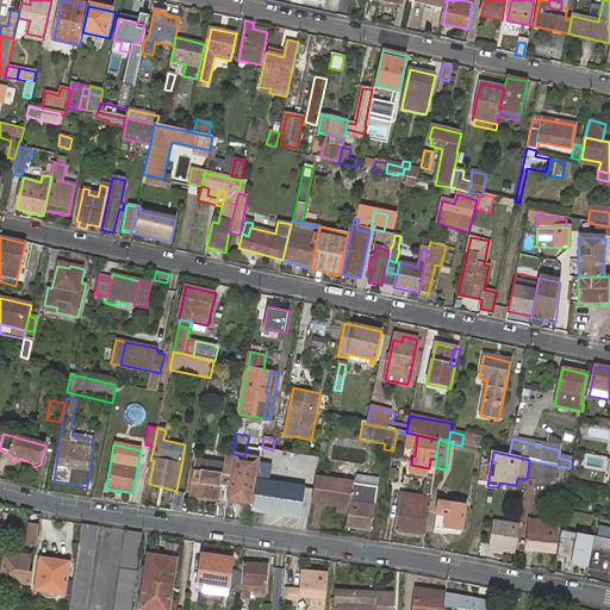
[(244,456),(235,454),(234,456),(226,502),(253,506),(256,483),(260,460),(244,456)]
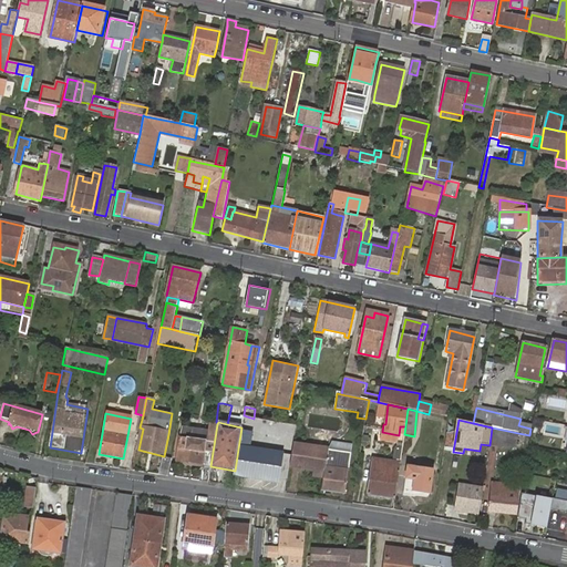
[(547,422),(545,433),(560,436),(563,424),(547,422)]
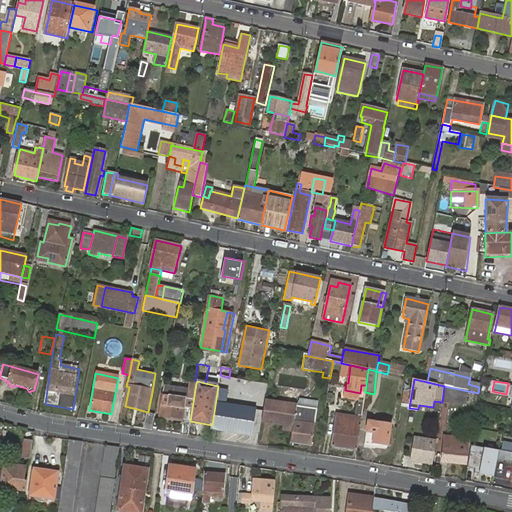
[(183,420),(180,435),(188,436),(190,421),(196,383),(190,382),(189,392),(187,400),(162,395),(160,416),(183,420)]
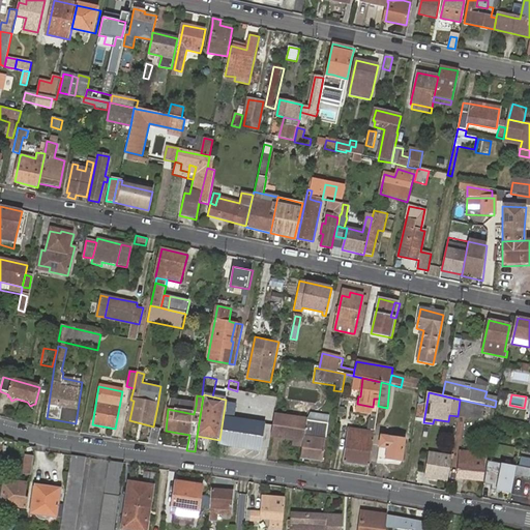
[(480,422),(484,405),(460,400),(458,416),(457,417),(480,422)]
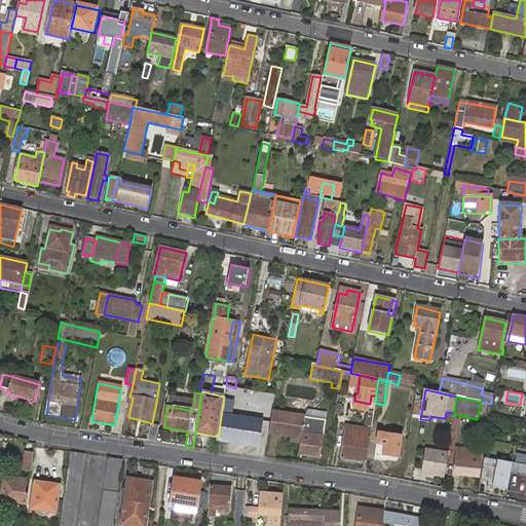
[(168,399),(166,406),(192,411),(194,403),(168,399)]
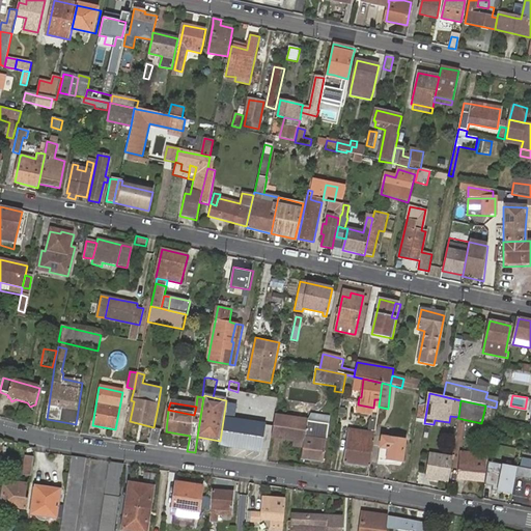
[(308,422),(329,426),(330,418),(313,416),(308,422)]
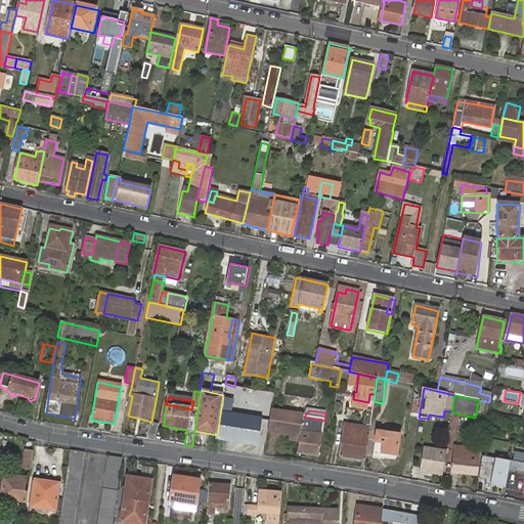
[(429,415),(428,419),(450,422),(451,412),(452,411),(444,410),(443,417),(429,415)]
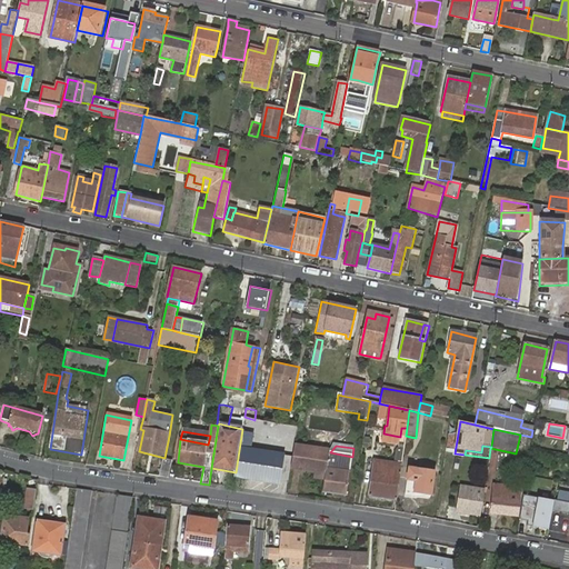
[(295,447),(292,468),(306,470),(310,449),(295,447)]
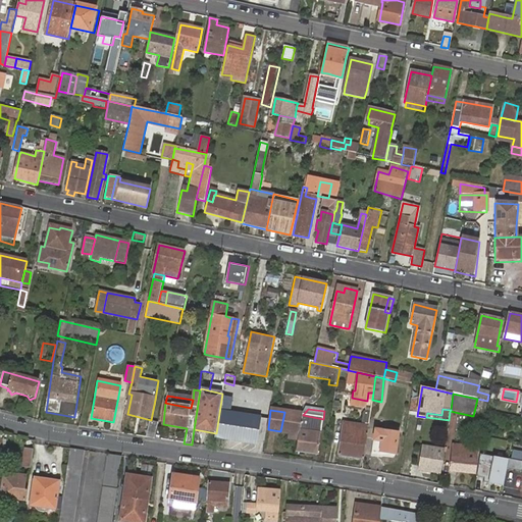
[(302,414),(288,412),(284,432),(295,433),(298,438),(302,415),(302,414)]
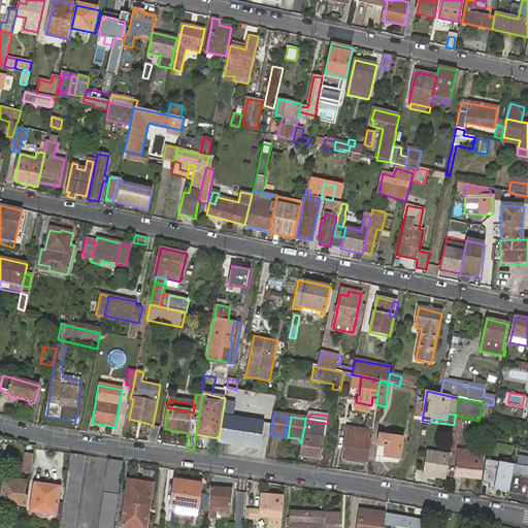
[(264,425),(222,418),(219,438),(218,443),(260,451),(264,425)]
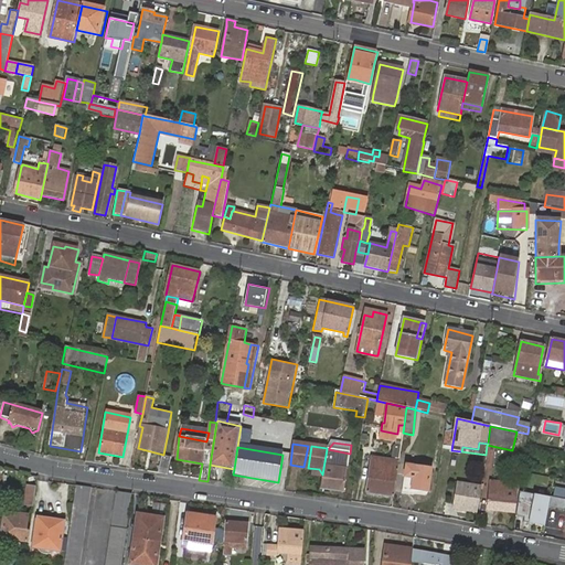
[(322,475),(320,490),(343,493),(350,454),(328,449),(327,449),(322,475)]
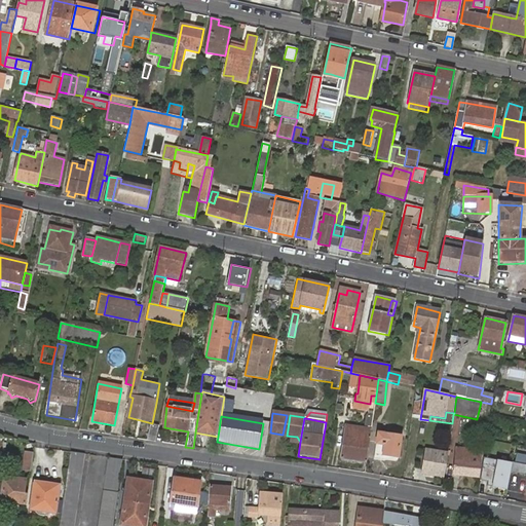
[(151,425),(148,442),(155,443),(158,426),(151,425)]
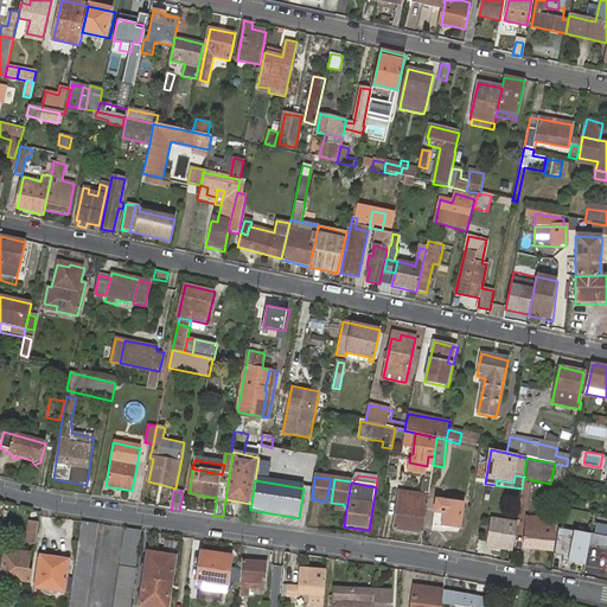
[(429,498),(400,493),(394,530),(423,535),(429,498)]
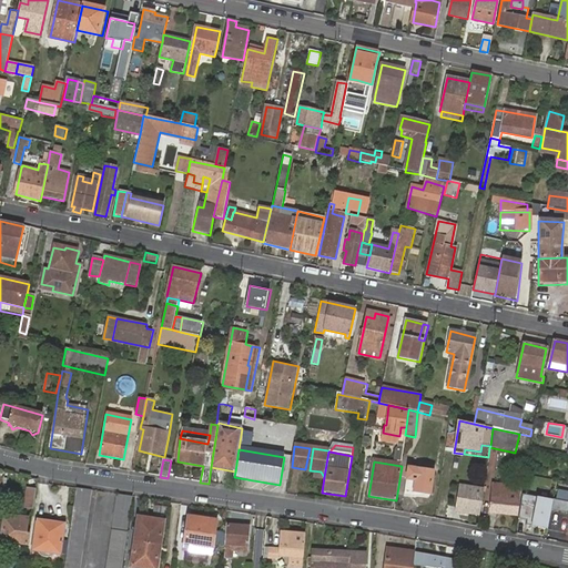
[(415,494),(429,496),(434,474),(409,469),(405,497),(414,499),(415,494)]
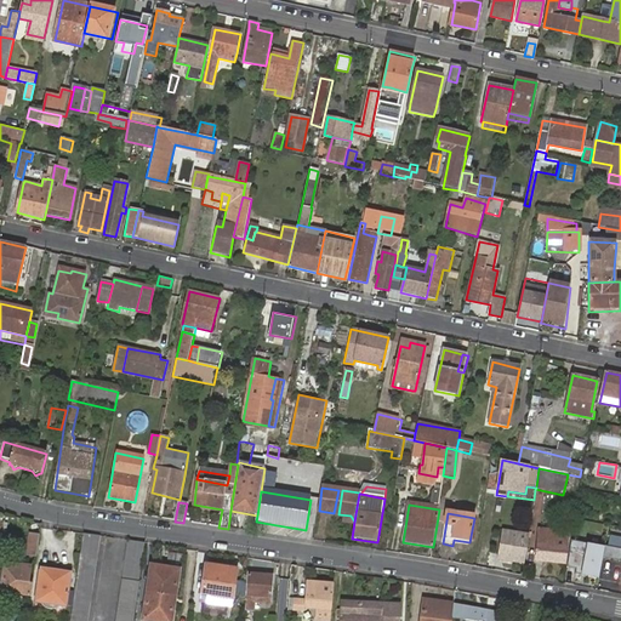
[(567,533),(539,530),(536,563),(564,564),(567,533)]
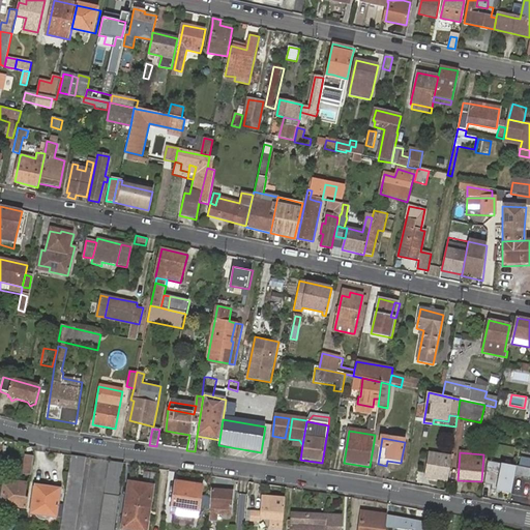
[(450,458),(428,454),(423,478),(447,482),(450,458)]
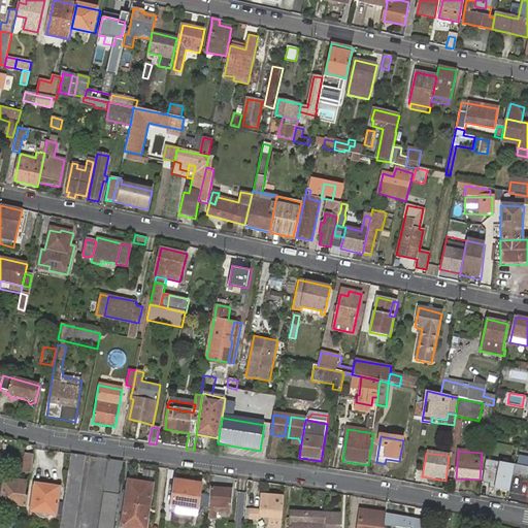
[(59,527),(75,527),(87,457),(70,455),(59,527)]
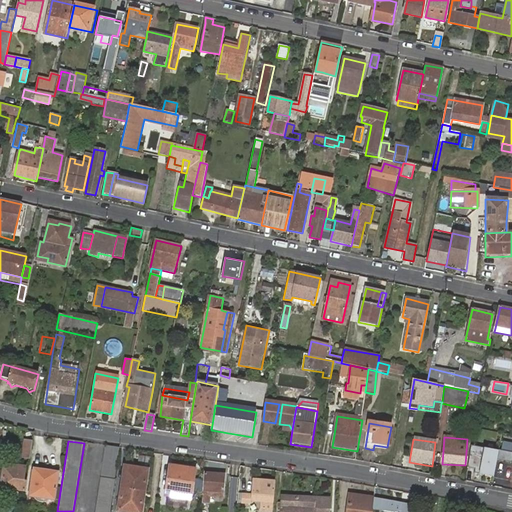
[(32,446),(32,443),(25,442),(22,458),(30,459),(30,458),(32,446)]
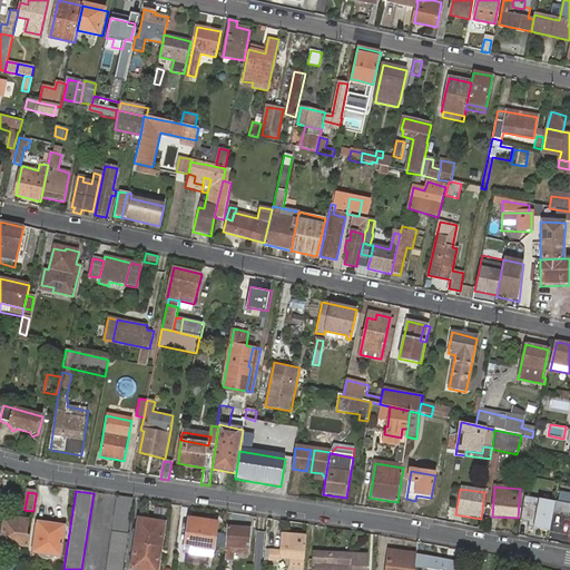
[(133,499),(119,497),(107,569),(123,569),(127,544),(128,536),(128,534),(133,499)]
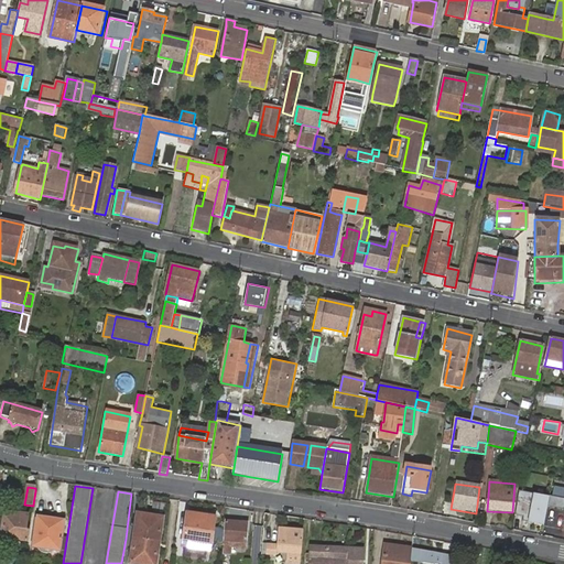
[(549,498),(518,492),(513,517),(522,519),(521,522),(543,527),(544,518),(549,498)]
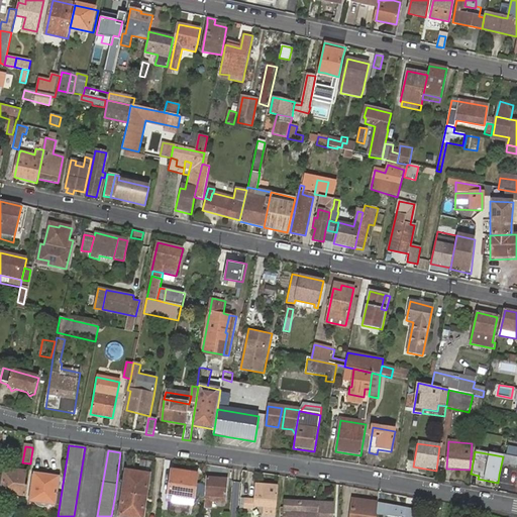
[(516,457),(503,455),(503,456),(499,475),(516,478),(516,472),(516,457)]
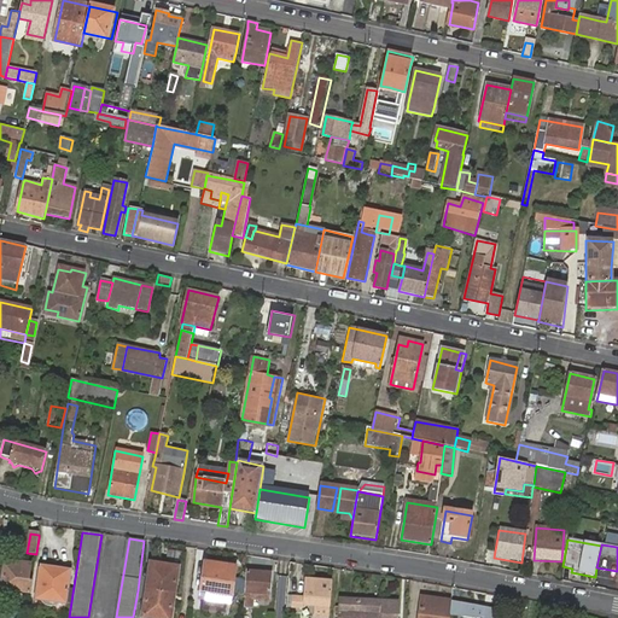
[(3,589),(30,593),(33,582),(29,581),(31,565),(19,564),(19,567),(5,566),(3,589)]
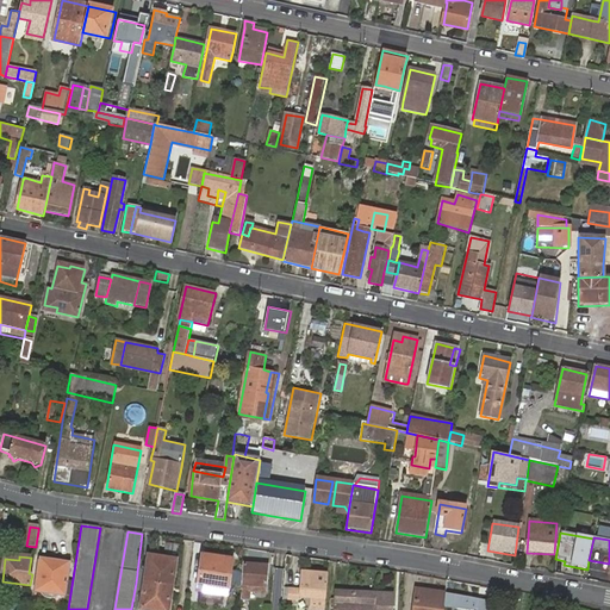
[(221,596),(229,597),(234,561),(203,556),(197,592),(203,593),(204,586),(222,589),(221,596)]
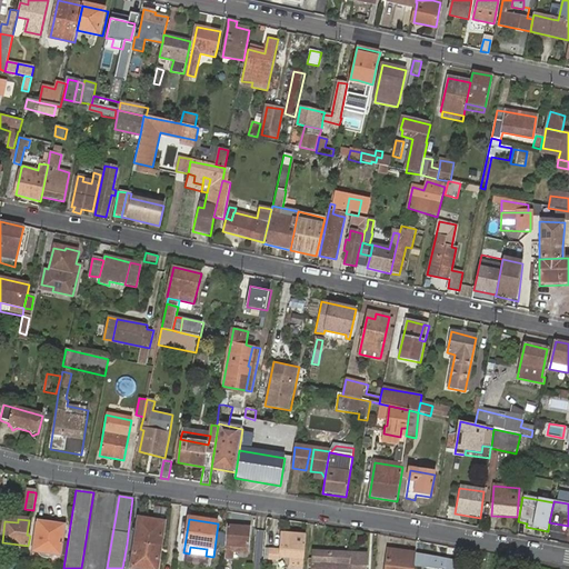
[(53,555),(60,556),(65,526),(37,521),(32,551),(38,552),(38,553),(38,555),(40,557),(41,558),(43,559),(46,560),(48,560),(49,559),(51,558),(52,557),(53,556),(53,555)]
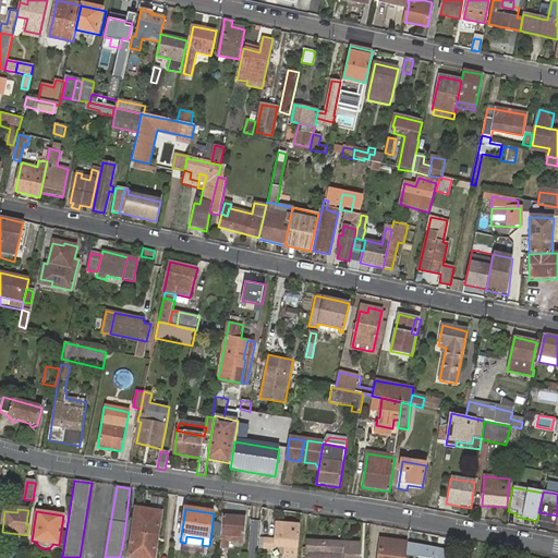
[(154,537),(158,538),(161,514),(146,511),(146,517),(136,514),(133,534),(154,537)]
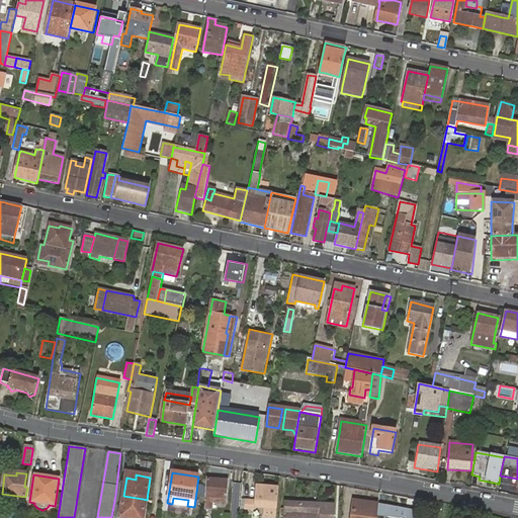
[(205,509),(211,510),(211,502),(226,503),(228,482),(207,480),(205,509)]
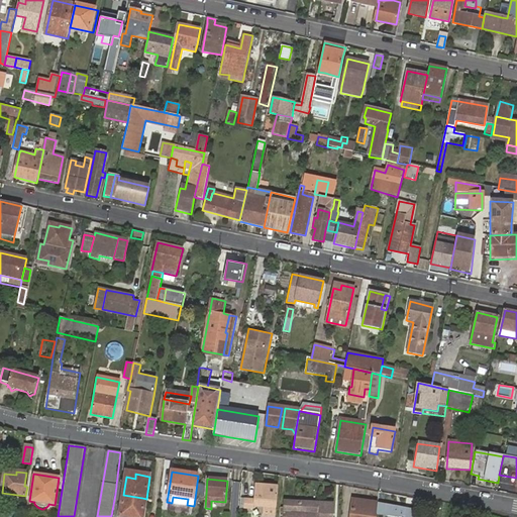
[(276,510),(277,489),(266,487),(266,490),(259,489),(259,487),(254,486),(252,508),(276,510)]
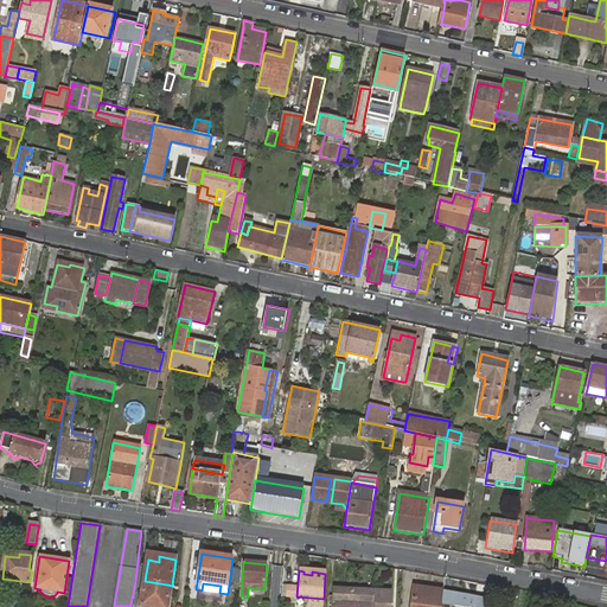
[(167,585),(145,581),(141,606),(142,606),(168,606),(170,596),(165,596),(167,585)]
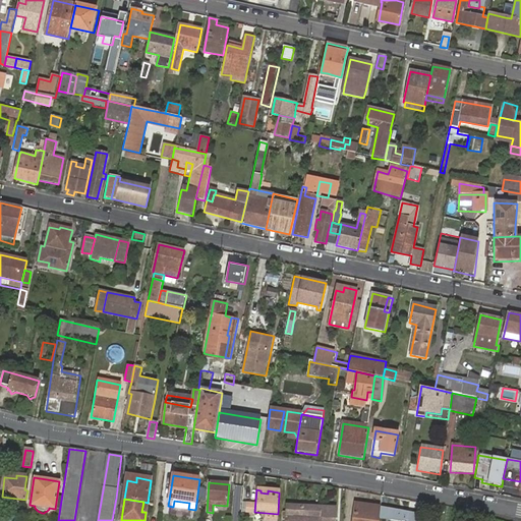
[(286,520),(334,520),(335,508),(288,505),(287,513),(282,512),(282,520),(287,520),(286,520)]
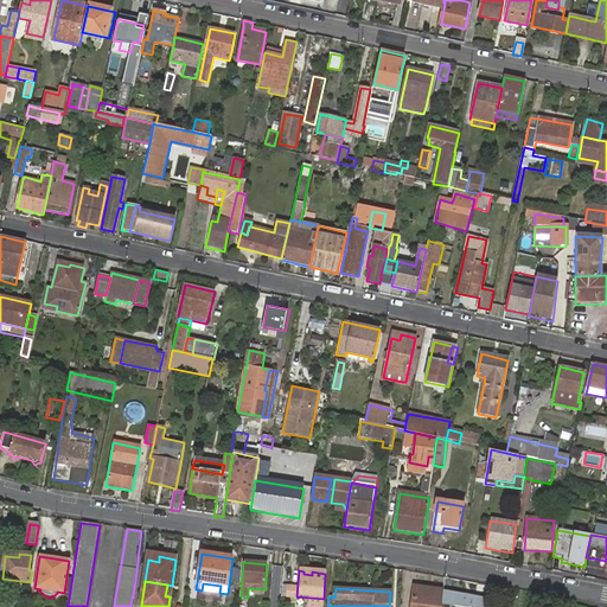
[(440,606),(441,606),(442,592),(413,588),(410,606),(440,606)]
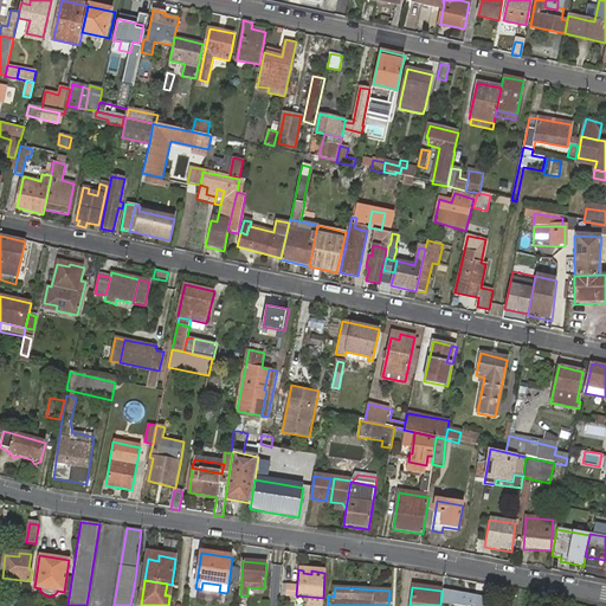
[(452,593),(442,591),(440,605),(451,605),(452,593)]
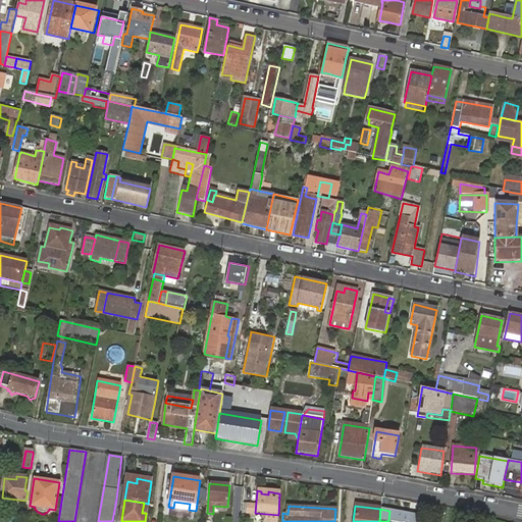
[(407,521),(409,514),(389,511),(388,521),(407,521)]
